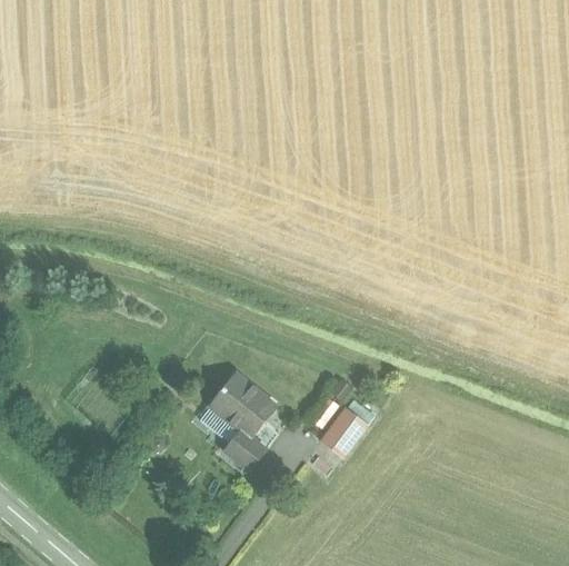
[(210,406),(200,418),(218,434),(229,420),(242,432),(226,452),(250,472),(267,450),(251,438),(277,407),(236,374),(210,406)]
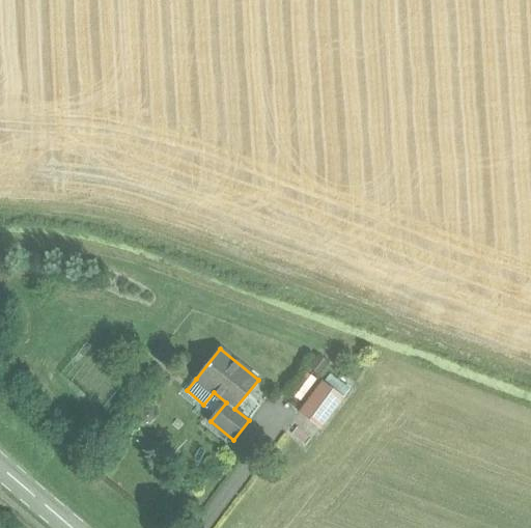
[(330,362),(319,354),(308,367),(318,376),(330,362)]
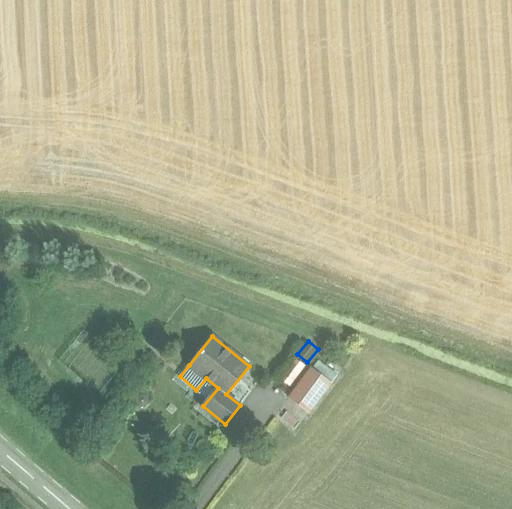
[(294,357),(279,378),(289,386),(305,365),(294,357)]
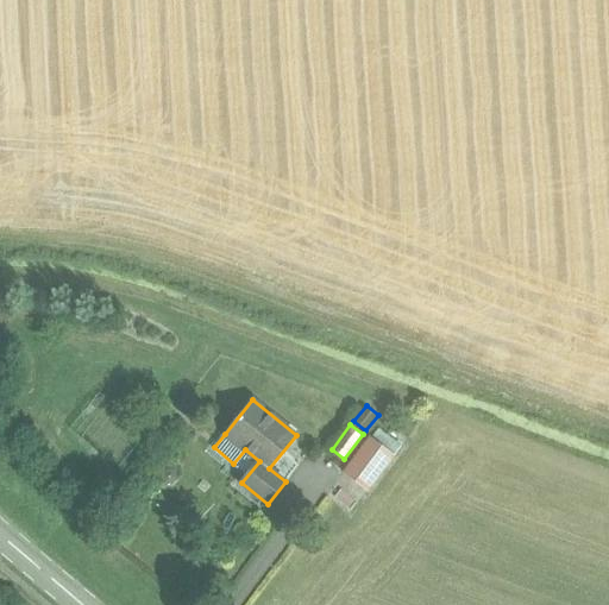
[(368,490),(402,445),(380,427),(371,438),(370,436),(344,472),(368,490)]
